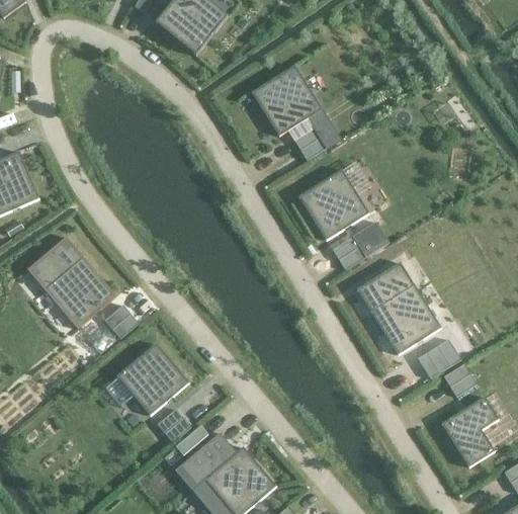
[(0,0),(0,11),(4,17),(26,2),(24,0),(0,0)]
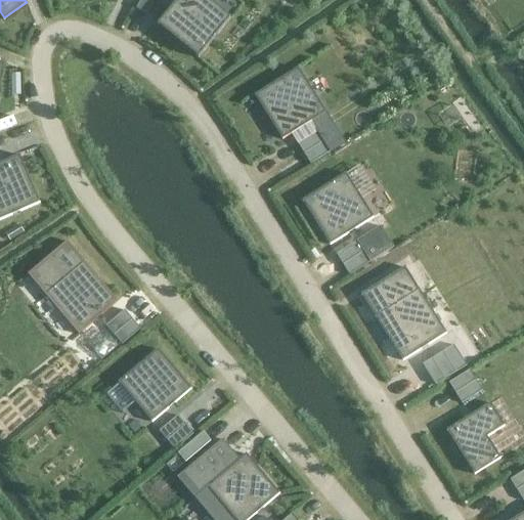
[(138,0),(136,5),(146,11),(153,0),(138,0)]
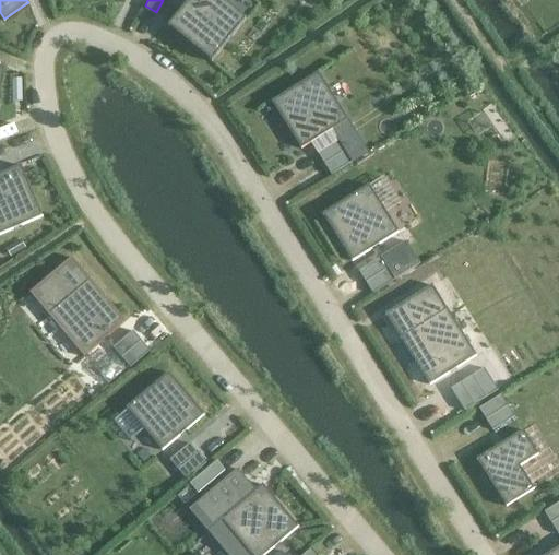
[(187,0),(168,23),(211,59),(246,16),(225,0),(187,0)]
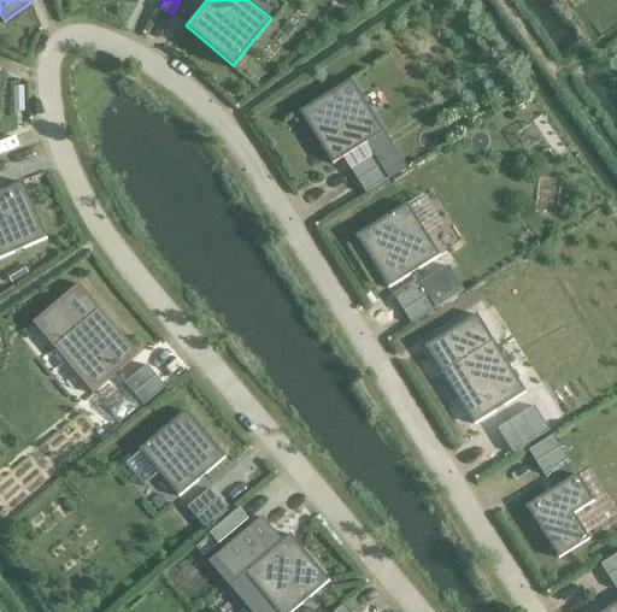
[(383,128),(351,76),(299,109),(333,160),(383,128)]
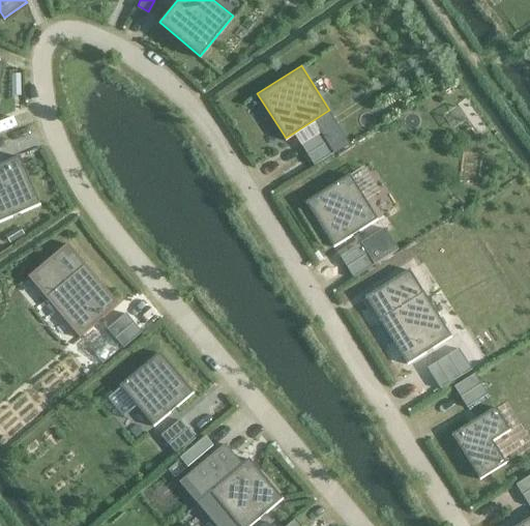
[(322,128),(300,142),(314,163),(334,149),(322,128)]
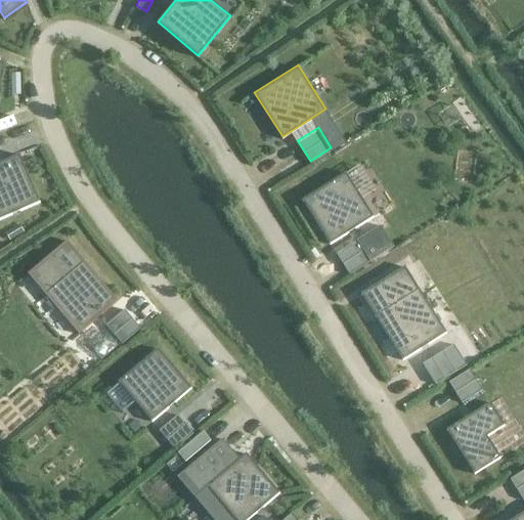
[(0,216),(40,200),(18,152),(0,160),(0,216)]
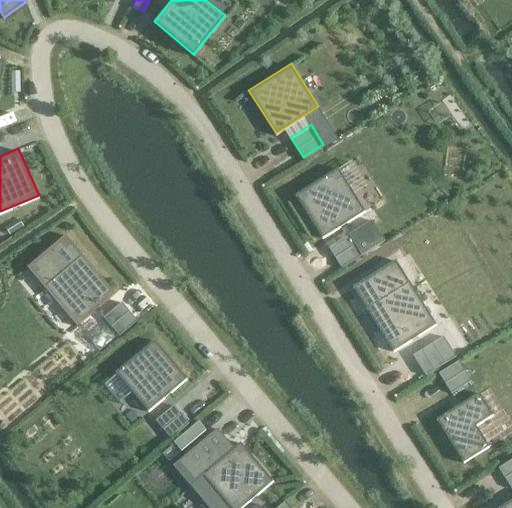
[(271,181),(286,174),(282,164),(267,171),(271,181)]
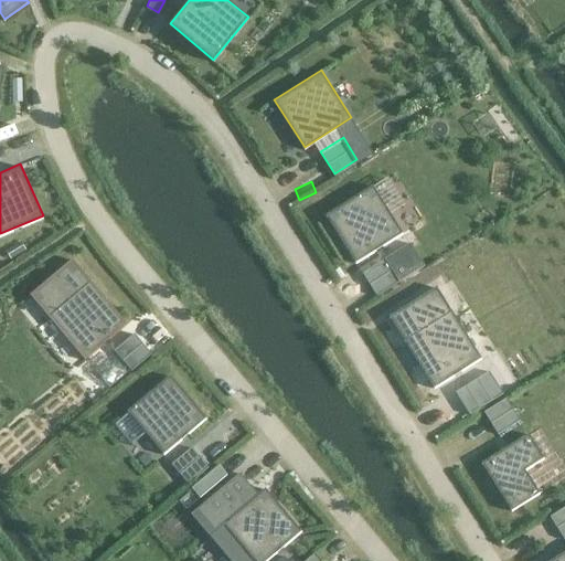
[(355,261),(403,231),(373,183),(326,213),(355,261)]
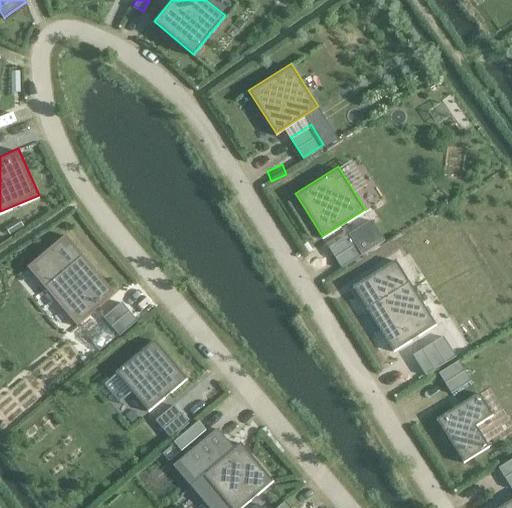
[(19,216),(5,225),(10,232),(23,224),(19,216)]
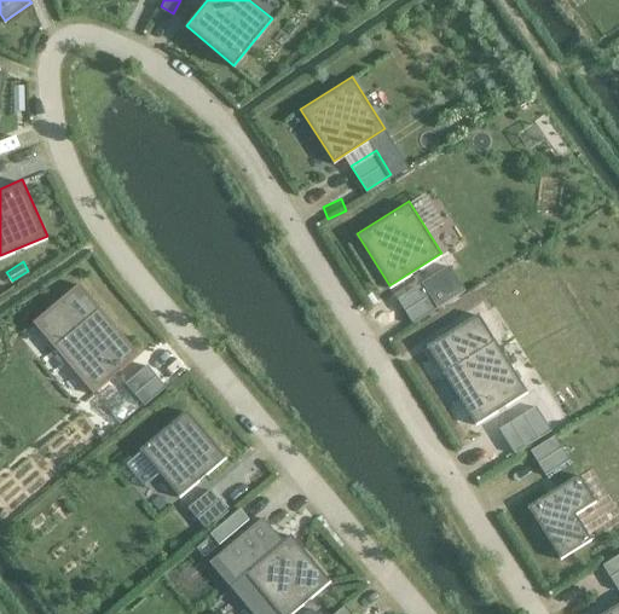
[(422,281),(397,296),(412,320),(437,306),(422,281)]
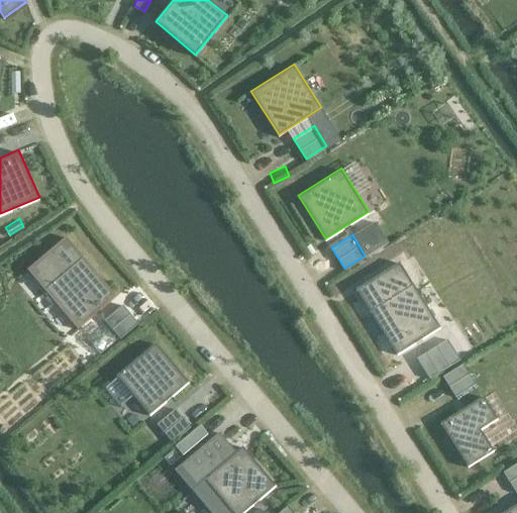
[(27,268),(77,327),(116,294),(66,235),(27,268)]
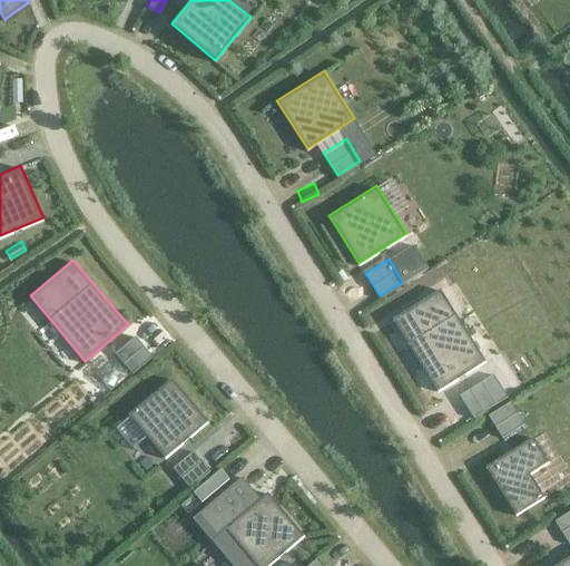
[(485,360),(440,288),(393,318),(438,389),(485,360)]
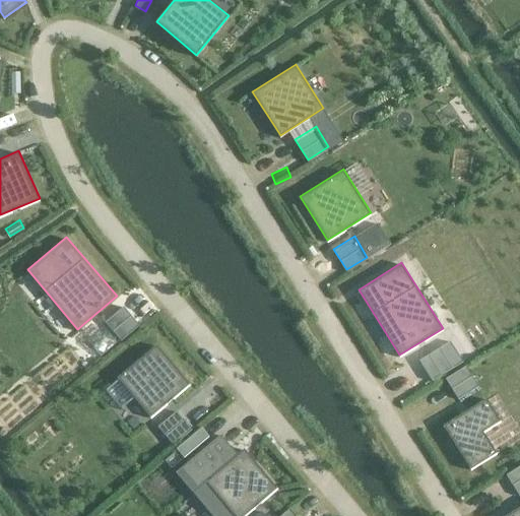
[(123,305),(105,320),(120,338),(139,323),(123,305)]
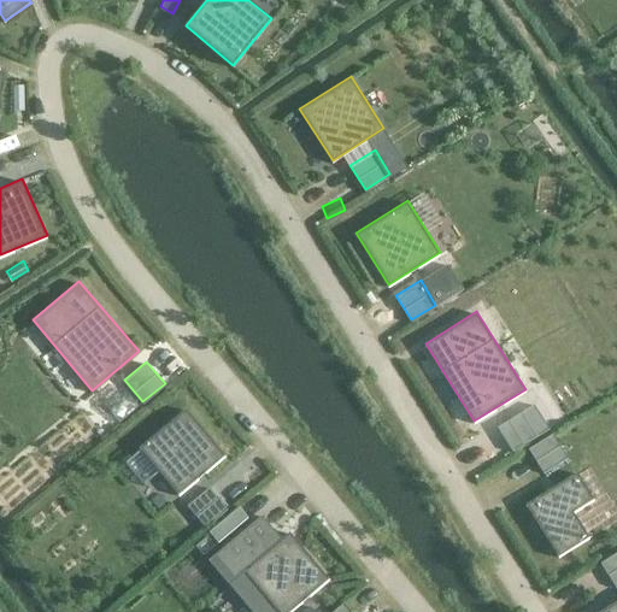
[(534,402),(497,425),(512,449),(550,427),(534,402)]
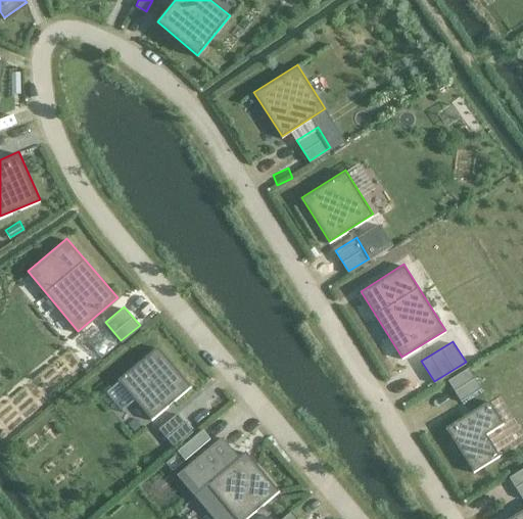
[(119,379),(105,390),(122,409),(135,397),(151,418),(191,385),(157,345),(117,378),(119,379)]
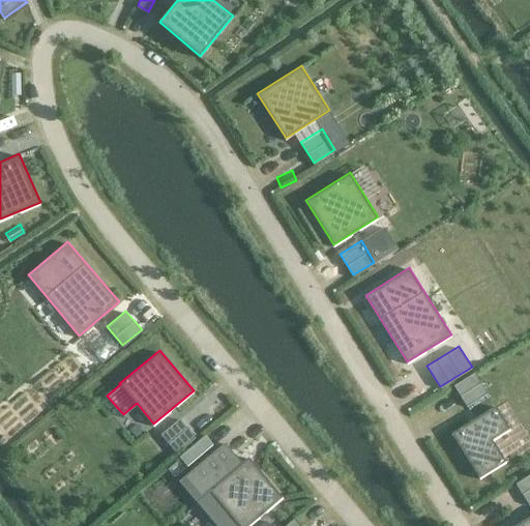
[(474,371),(453,384),(467,405),(488,391),(474,371)]
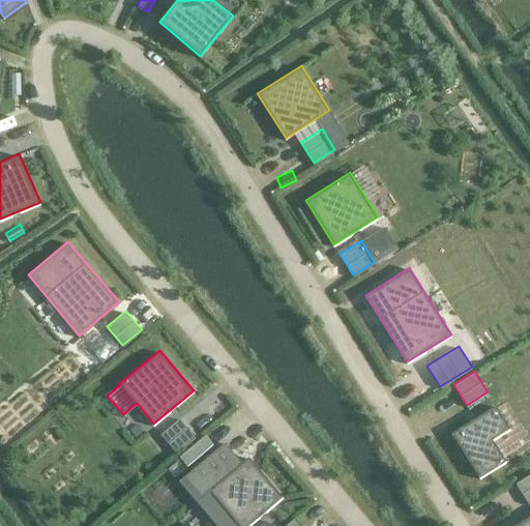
[(451,432),(479,477),(506,461),(493,439),(510,428),(496,405),(451,432)]
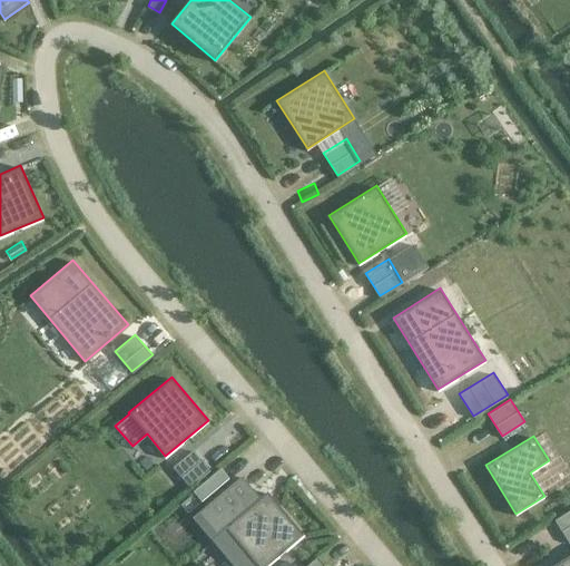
[(193,448),(173,466),(189,486),(210,469),(193,448)]
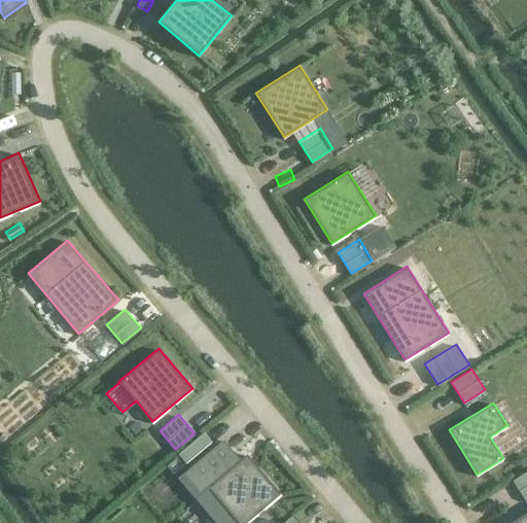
[(204,431),(178,452),(186,461),(211,441),(204,431)]
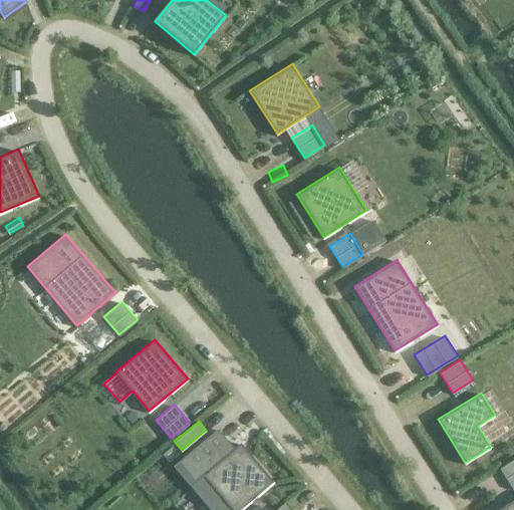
[(209,436),(171,468),(188,489),(191,486),(211,509),(239,509),(274,481),(241,442),(226,455),(209,436)]
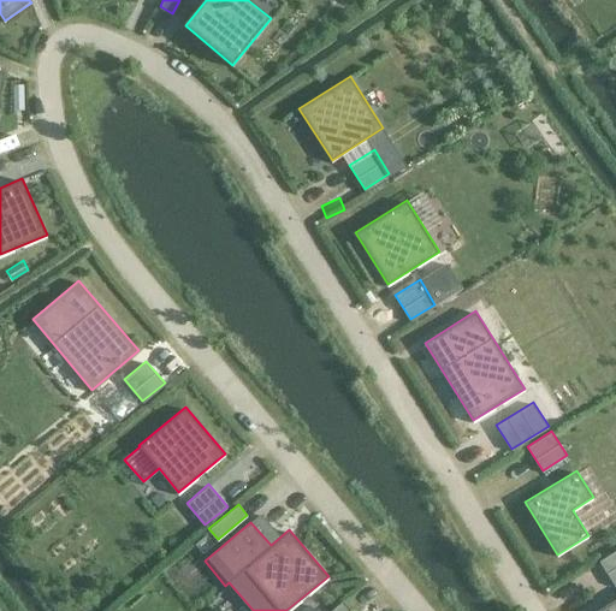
[(615,549),(599,559),(615,585),(615,582),(615,549)]
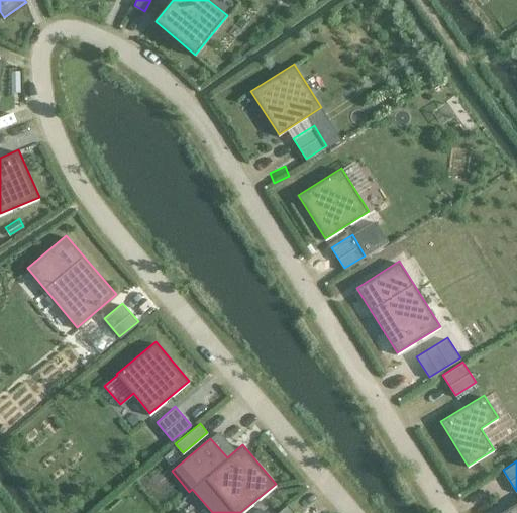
[(516,512),(516,502),(500,512),(516,512)]
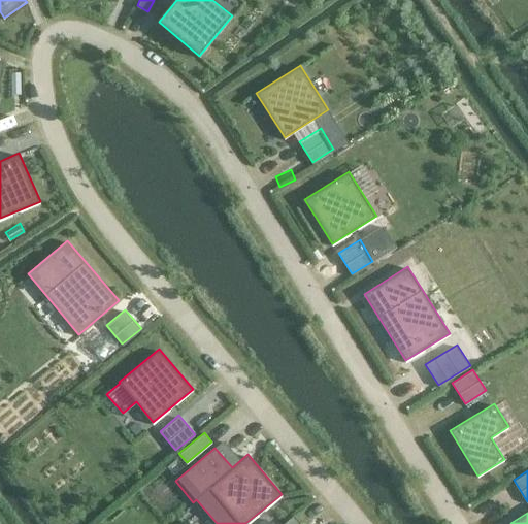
[(302,523),(294,514),(282,523),(302,523)]
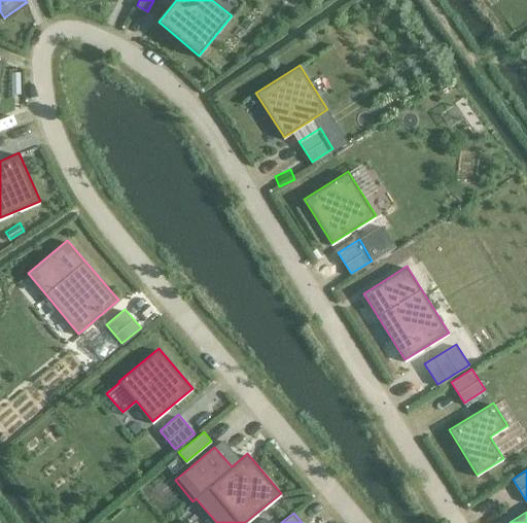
[(476,522),(498,522),(495,513),(475,520),(476,522)]
